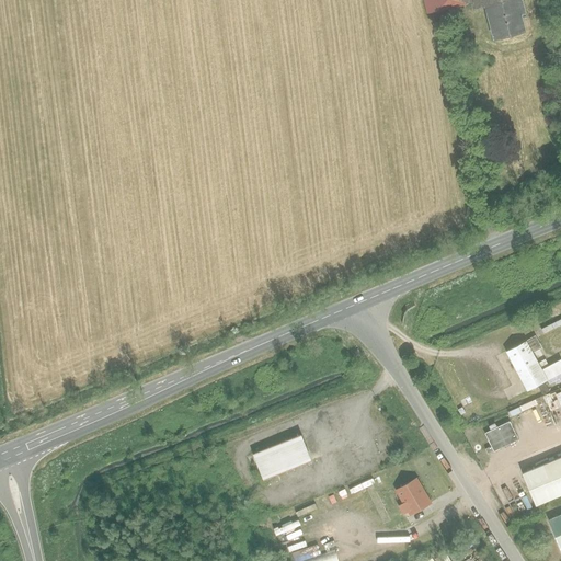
[(490,3),(496,31),(533,23),(527,0),(422,0),(425,12),(469,0),(471,9),(490,3)]
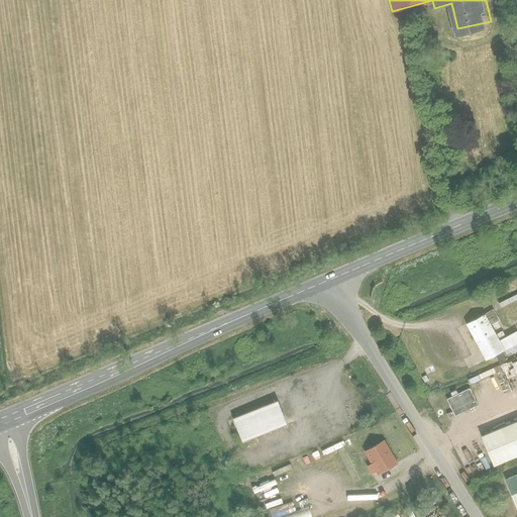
[(502,306),(516,299),(516,293),(500,301),(502,306)]
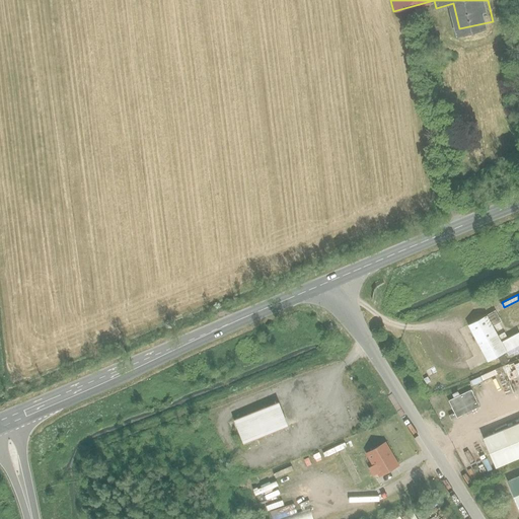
[(469,324),(489,361),(518,346),(518,331),(502,341),(494,324),(501,321),(497,312),(490,316),(489,314),(469,324)]
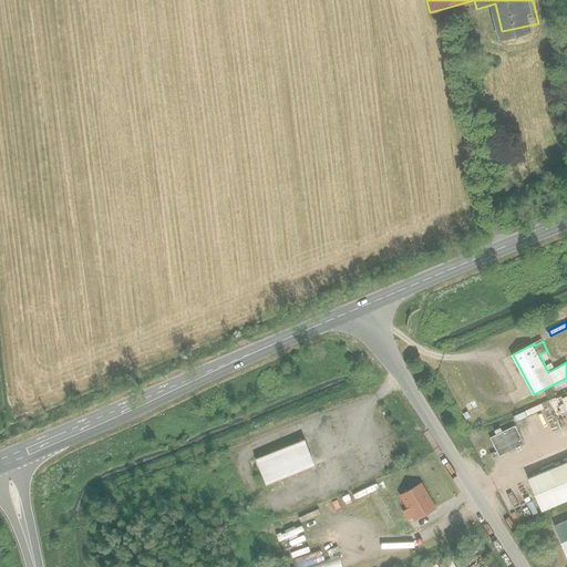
[(566,391),(550,399),(558,414),(566,410),(566,391)]
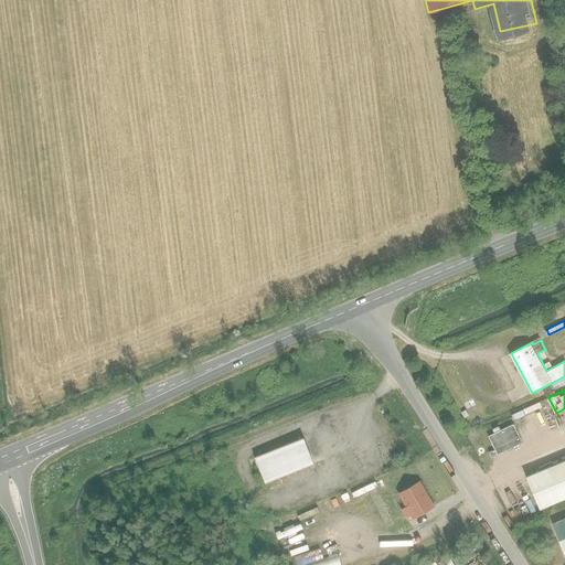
[(489,432),(496,452),(523,444),(515,422),(501,427),(489,432)]
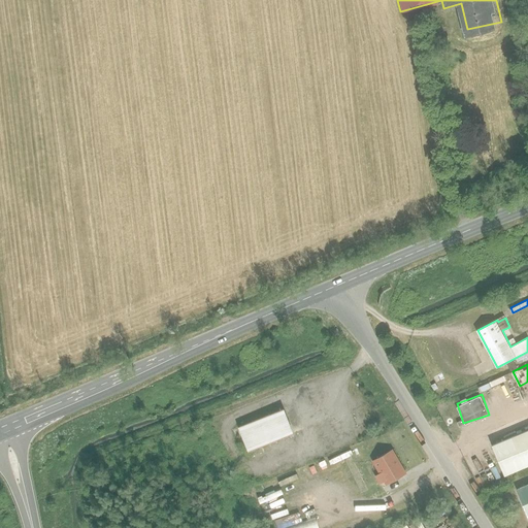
[(284,407),(236,426),(246,451),(293,432),(284,407)]
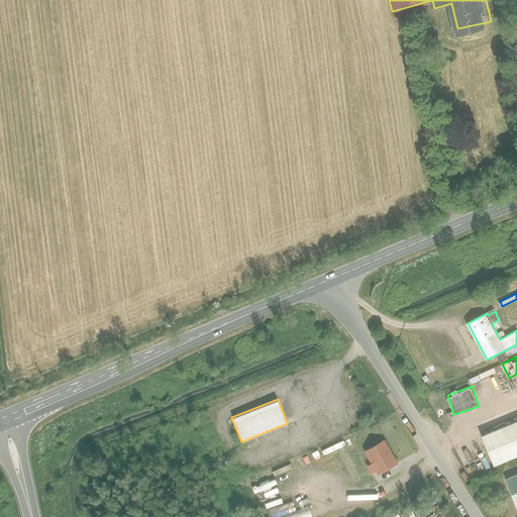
[(358,400),(347,403),(352,421),(364,418),(358,400)]
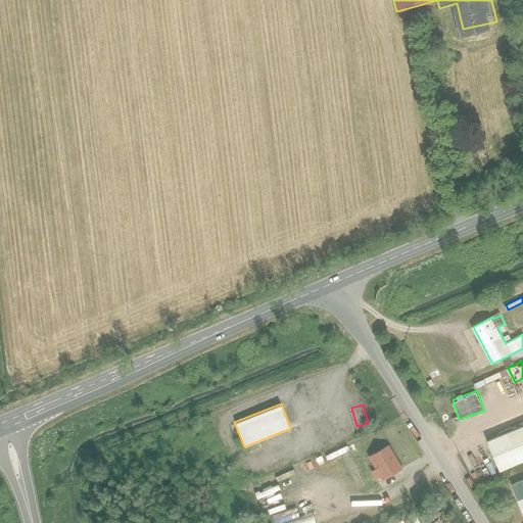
[(522,422),(485,437),(497,468),(522,457),(522,422)]
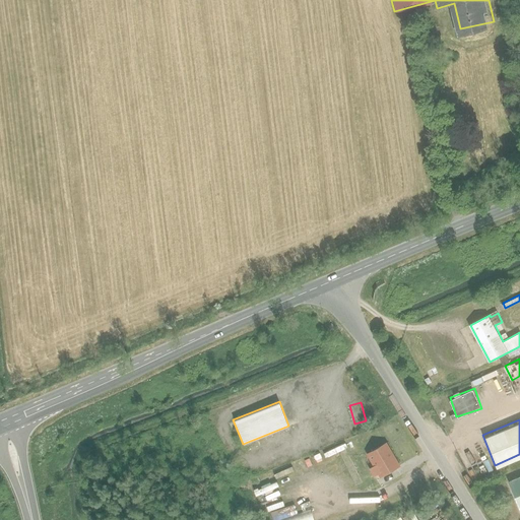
[(365,452),(379,477),(400,466),(386,441),(365,452)]
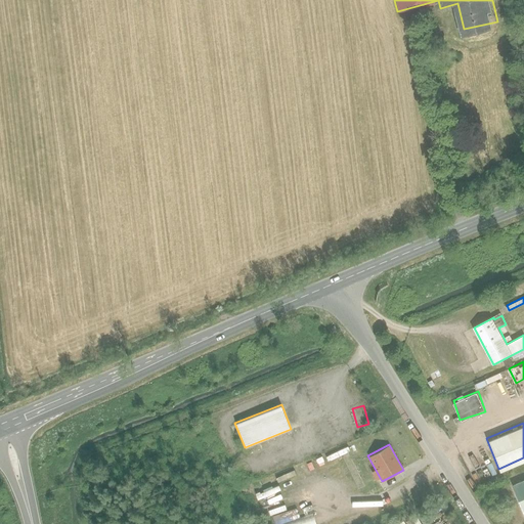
[(523,477),(512,483),(523,512),(523,477)]
